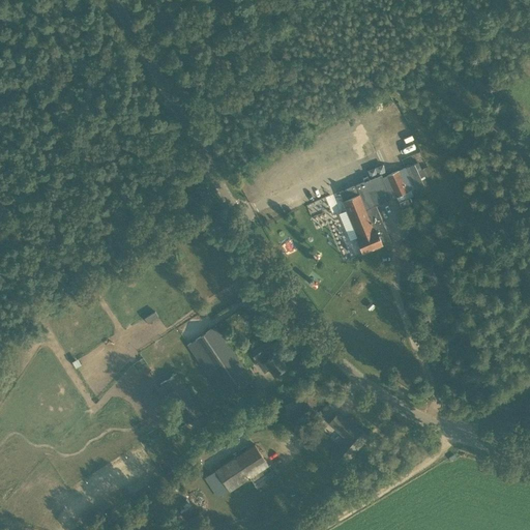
[(403,131),(407,141),(414,137),(410,127),(403,131)]
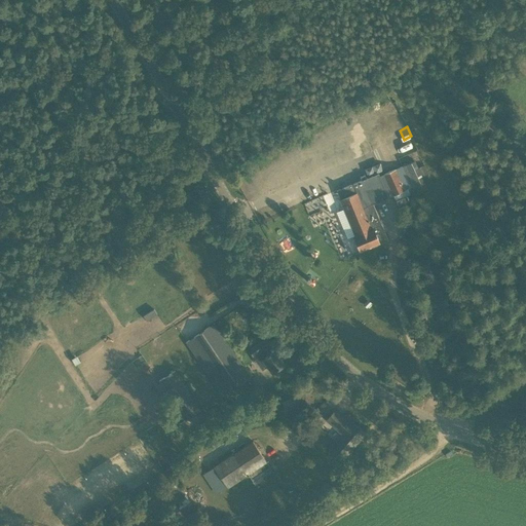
[(362,180),(352,184),(336,191),(340,199),(354,235),(353,236),(360,252),(388,239),(373,203),(393,195),(398,204),(408,199),(406,196),(410,194),(414,192),(413,190),(426,184),(428,188),(434,185),(427,172),(428,171),(426,164),(424,165),(424,164),(418,167),(415,160),(403,165),(379,176),(378,174),(366,178),(365,175),(360,177),(362,180)]
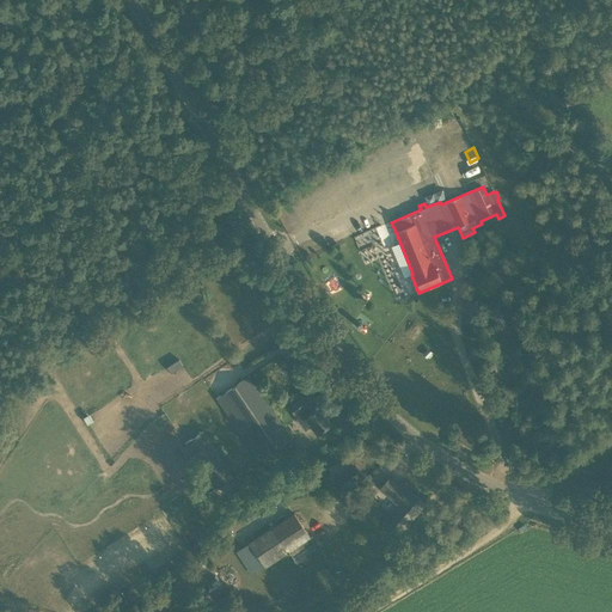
[(362,261),(380,252),(373,234),(355,242),(362,261)]
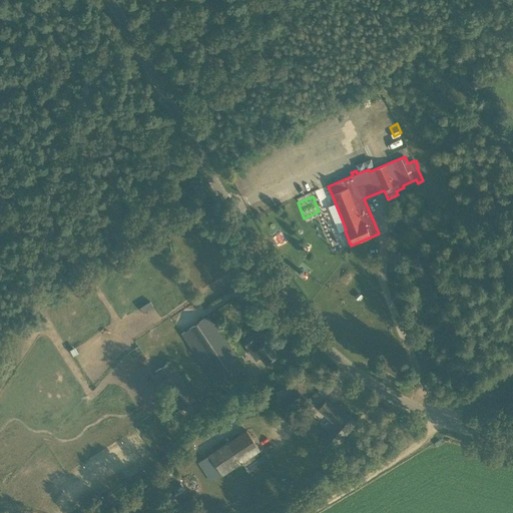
[(240,361),(232,348),(209,315),(181,334),(216,387),(224,381),(231,377),(244,368),(240,361)]
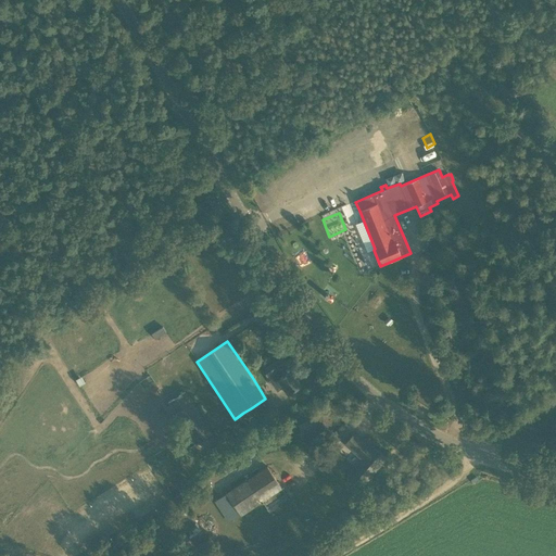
[(288,394),(301,384),(291,369),(290,370),(286,364),(287,364),(282,357),(263,369),(272,383),(278,379),(288,394)]
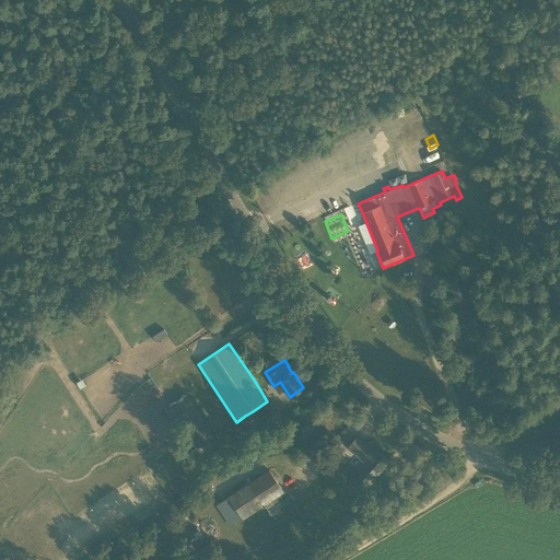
[(213,436),(203,420),(186,394),(168,405),(197,447),(213,436)]
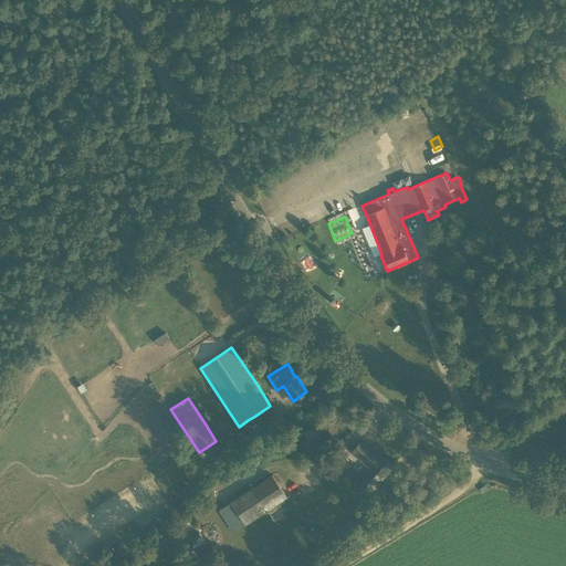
[(303,425),(297,436),(307,441),(313,430),(303,425)]
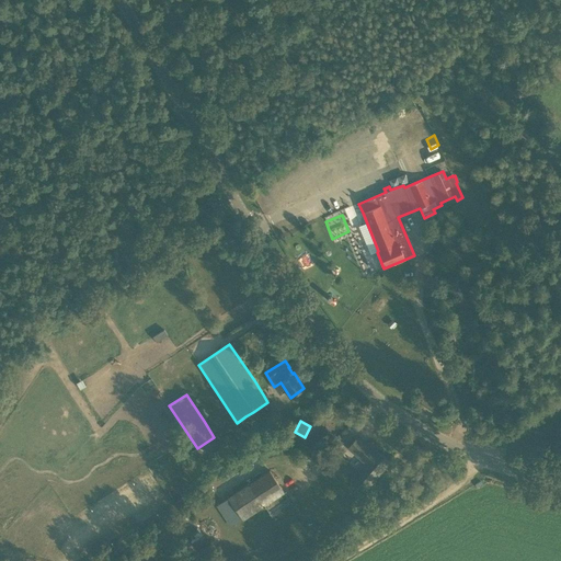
[(368,481),(370,483),(389,462),(376,451),(374,454),(356,438),(348,446),(367,464),(353,480),(363,488),(368,481)]
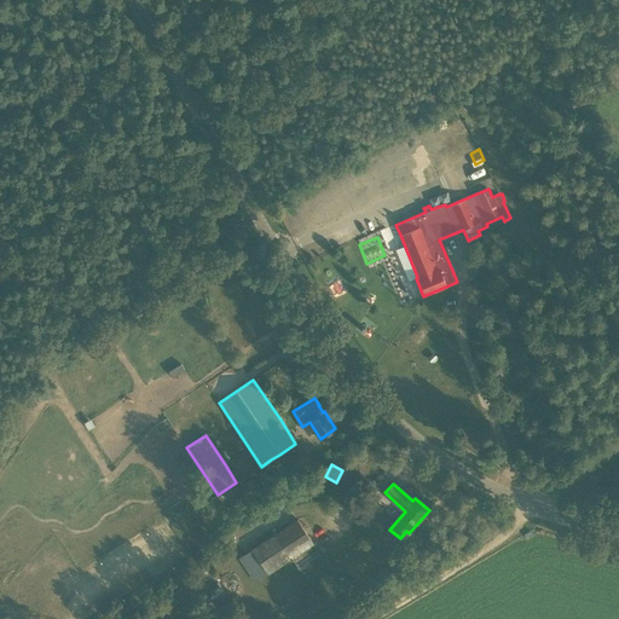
[(320,555),(318,551),(299,518),(242,555),(256,579),(290,557),(299,570),(320,555)]
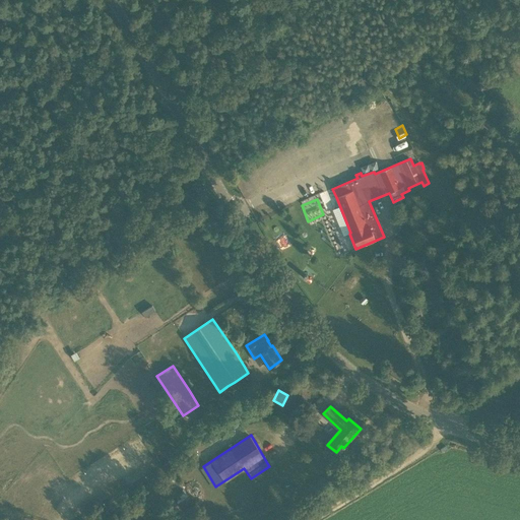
All buildings are outlined.
